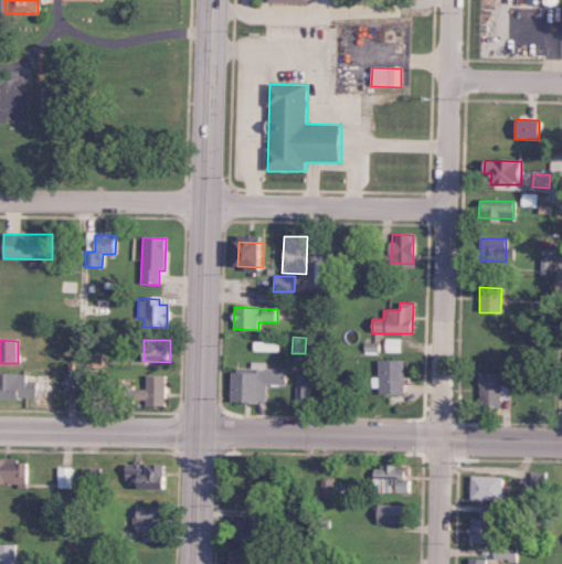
[(403,361),(378,361),(379,395),(403,394),(403,361)]
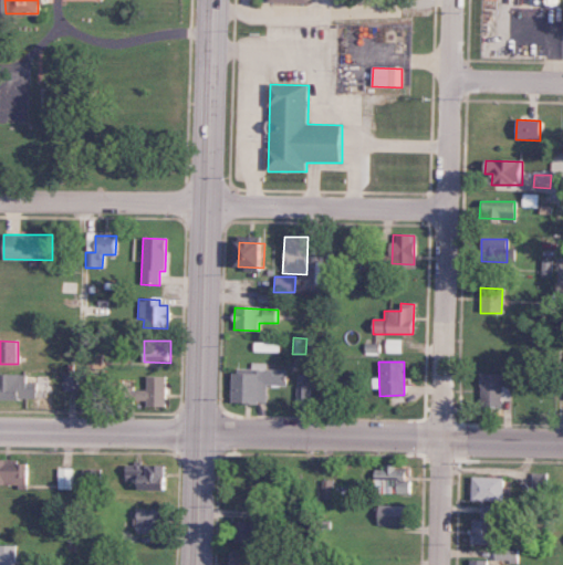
[(232,404),(267,405),(267,386),(287,386),(288,370),(267,370),(267,364),(251,364),(251,374),(233,374),(232,404)]
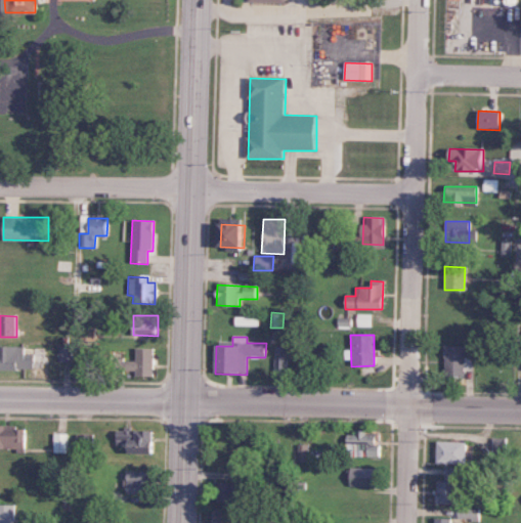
[(24,347),(0,346),(0,369),(34,371),(34,354),(24,354),(24,347)]
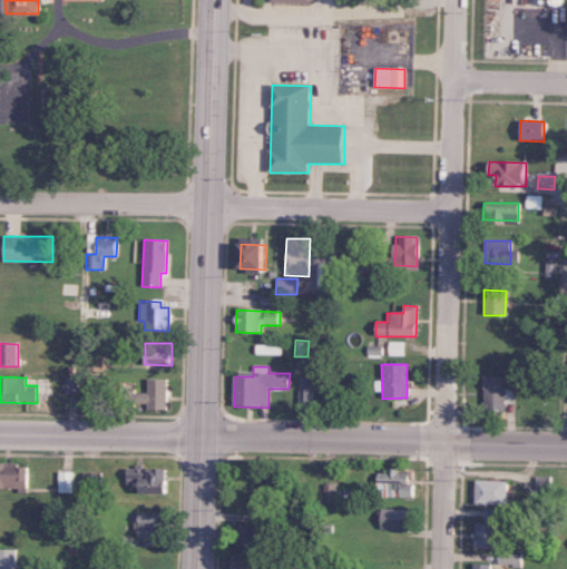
[(61,394),(76,394),(76,376),(61,378),(61,394)]
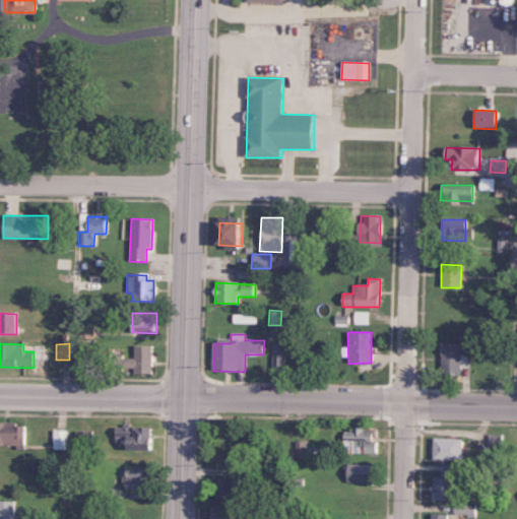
[(271,377),(284,378),(284,344),(271,344),(271,377)]
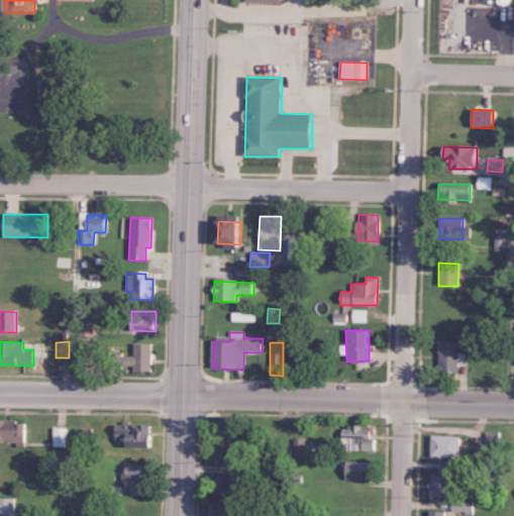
[(465,370),(464,352),(457,352),(457,342),(438,342),(438,371),(465,370)]
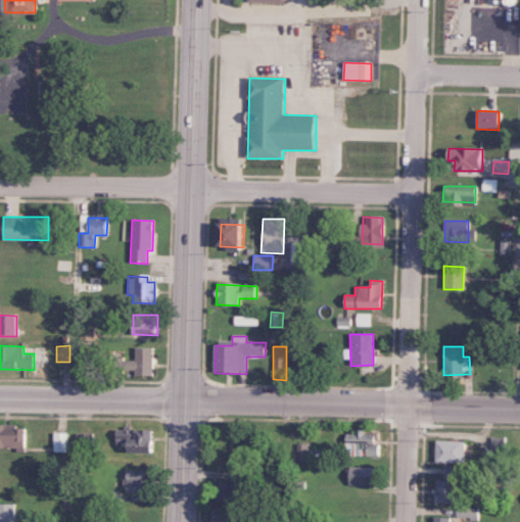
[(153,348),(135,348),(135,361),(132,361),(132,376),(153,376),(153,348)]
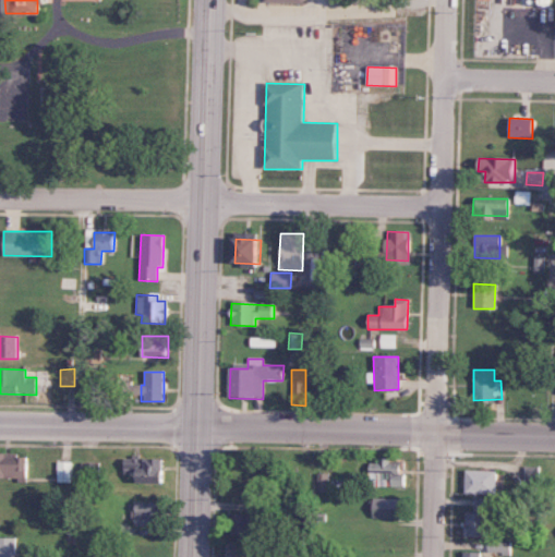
[(0,476),(25,477),(26,453),(0,452),(0,476)]
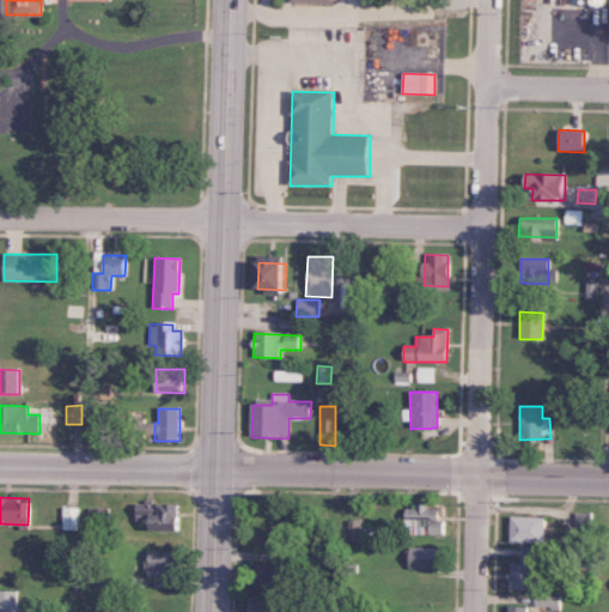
[(181,529),(182,503),(159,503),(159,504),(134,503),(134,517),(151,517),(150,528),(181,529)]
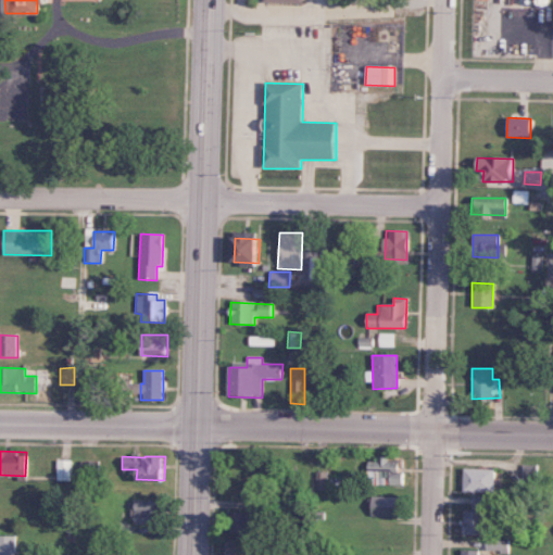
[(402,484),(403,472),(399,472),(399,459),(386,458),(367,457),(366,483),(402,484)]
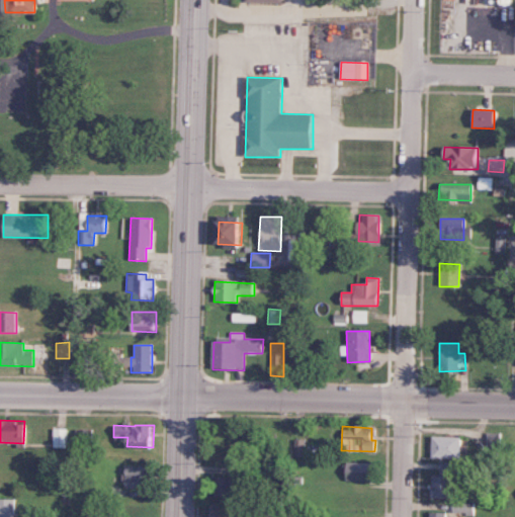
[(52,447),(64,447),(64,428),(52,428),(52,447)]
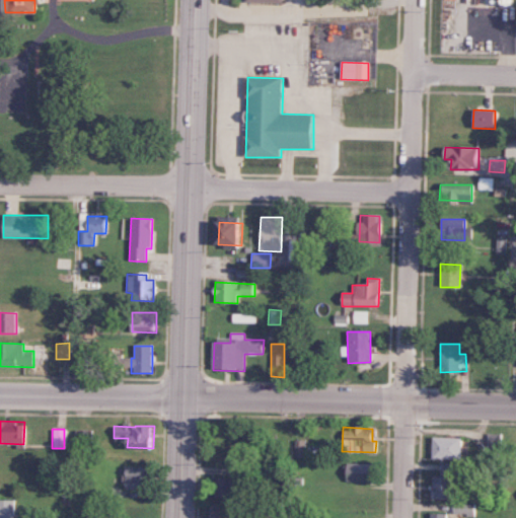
[(431,458),(459,459),(459,438),(432,437),(431,458)]
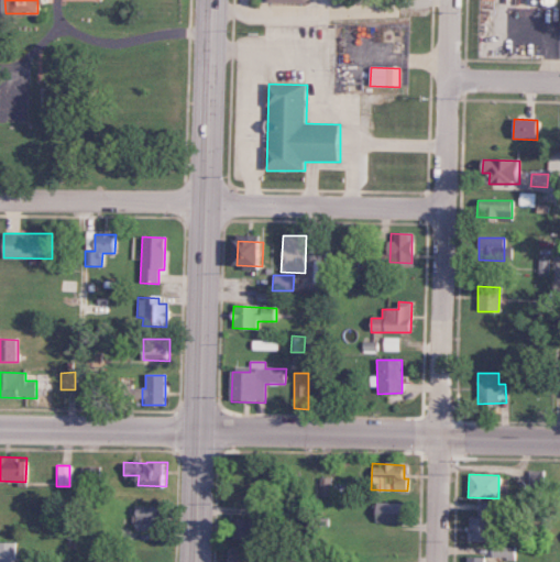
[(329,496),(329,477),(318,477),(318,496),(329,496)]
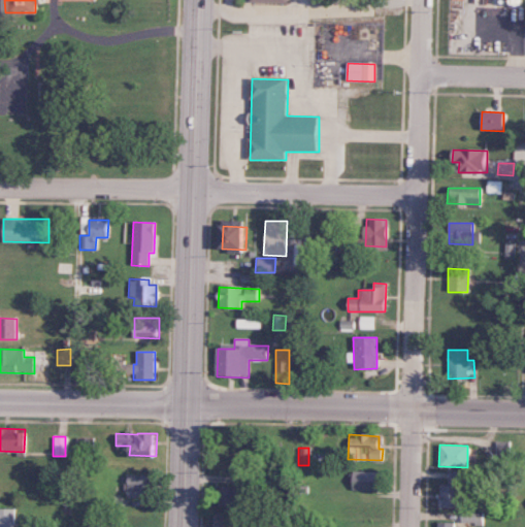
[(444,480),(459,486),(462,476),(447,470),(444,480)]
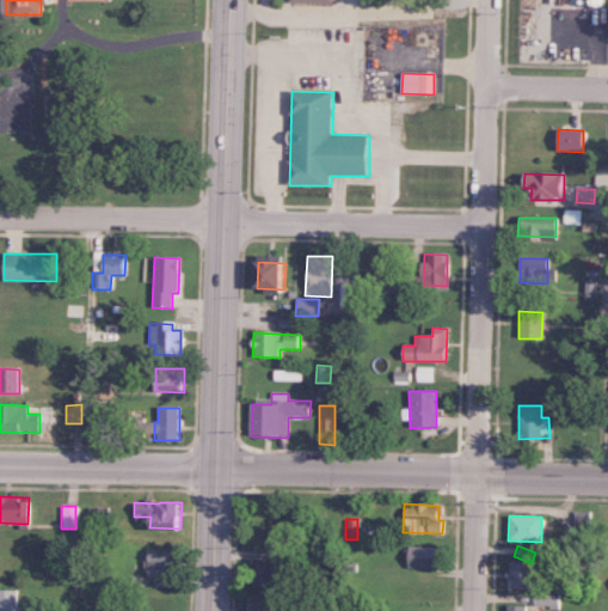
[(438,548),(407,547),(406,568),(438,568),(438,548)]
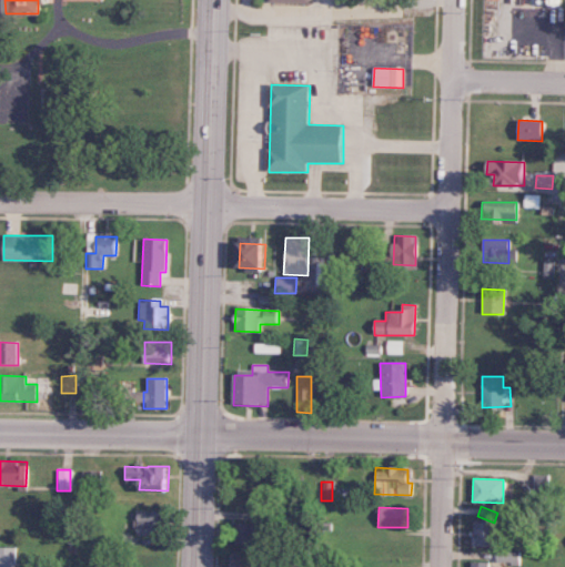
[(161,536),(162,510),(135,509),(134,535),(161,536)]
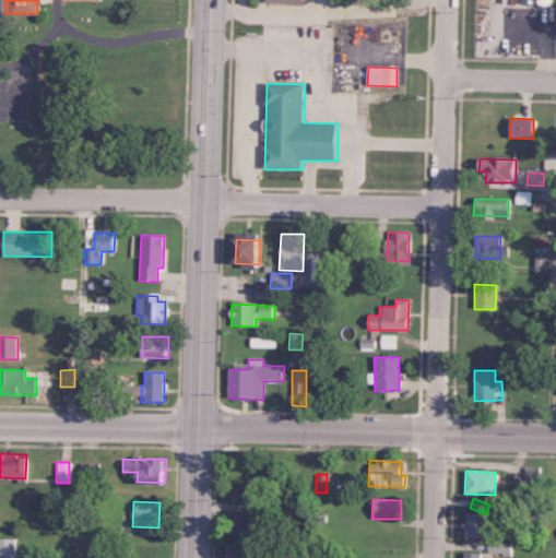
[(486,537),(486,514),(463,513),(463,537),(486,537)]
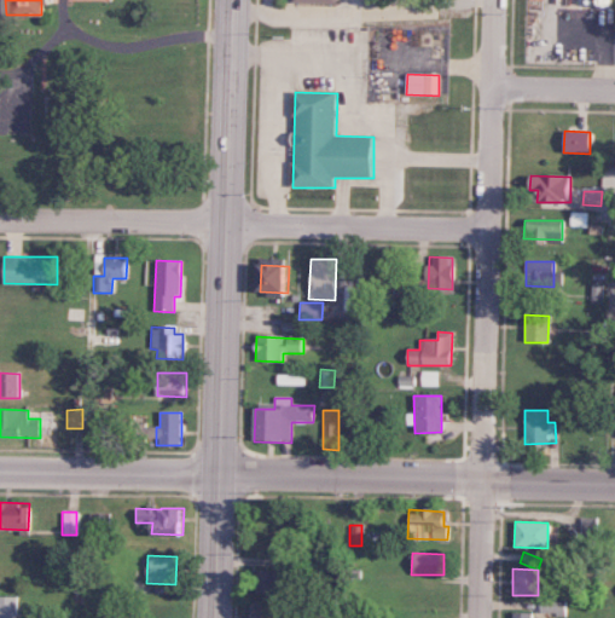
[(279,594),(280,572),(254,571),(253,593),(279,594)]
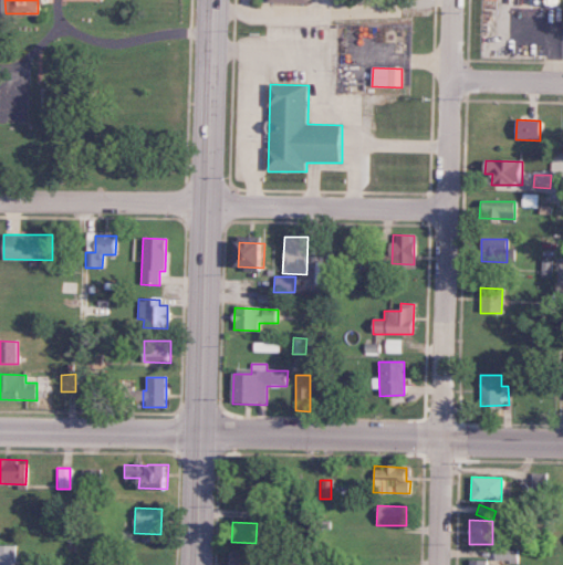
[(14,564),(16,545),(0,544),(0,564),(14,564)]
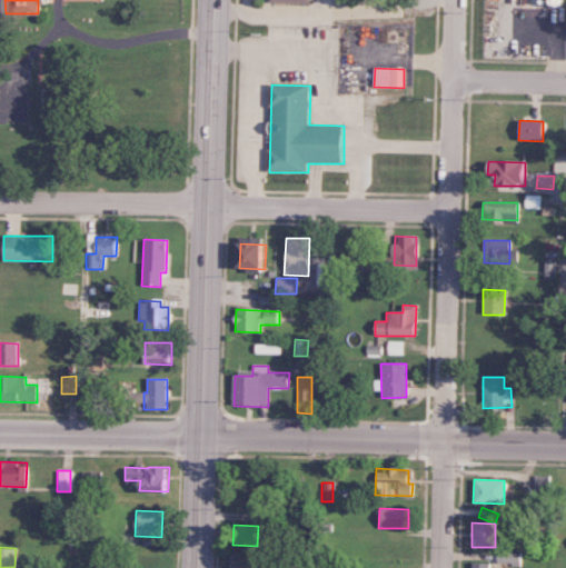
[(518,552),(494,551),(494,564),(518,565),(518,552)]
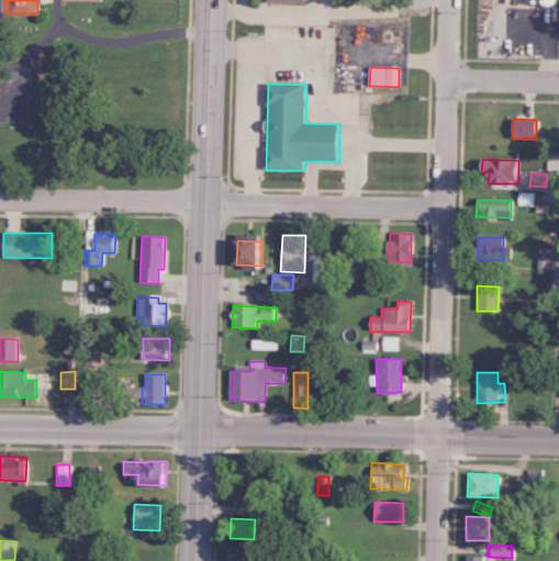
[(249,560),(249,547),(225,546),(224,560),(249,560)]
